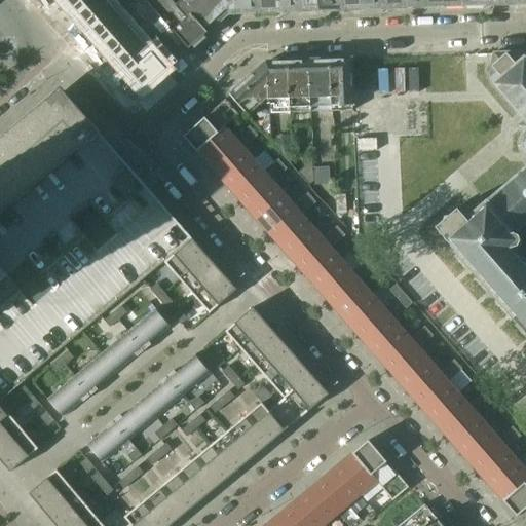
[(63,0),(72,10),(83,0),(63,0)]
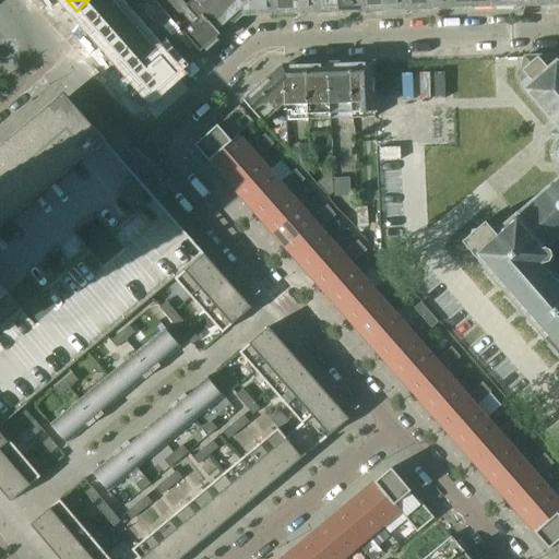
[(113,0),(88,0),(76,11),(91,26),(117,4),(113,0)]
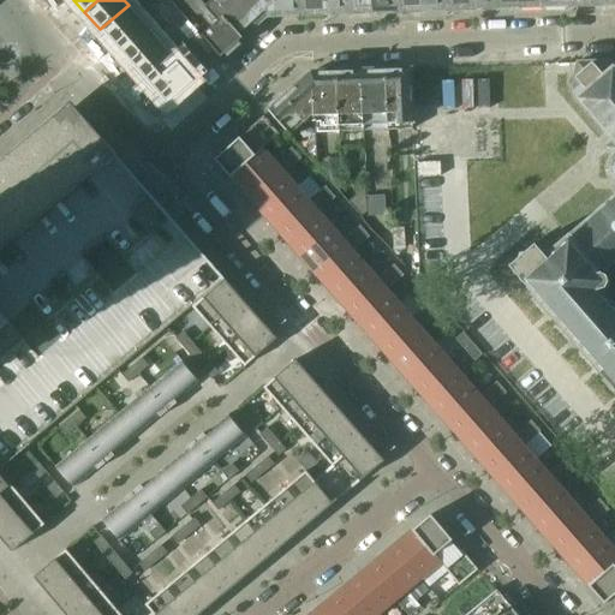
[(161,0),(153,0),(148,5),(155,13),(165,4),(161,0)]
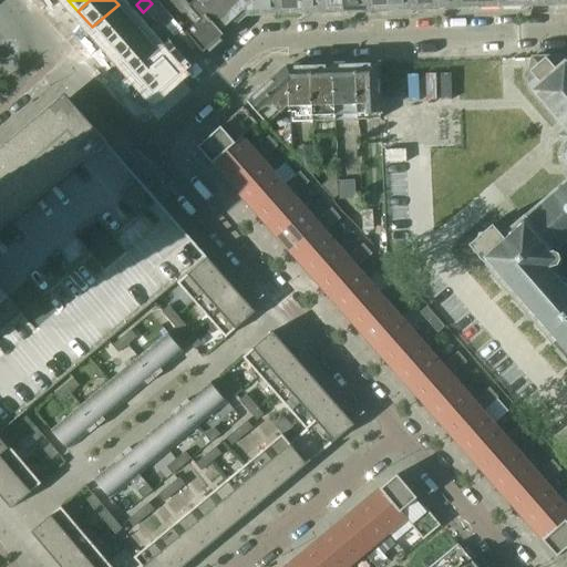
[(232,0),(198,0),(197,1),(209,16),(203,21),(218,39),(235,24),(233,21),(232,0)]
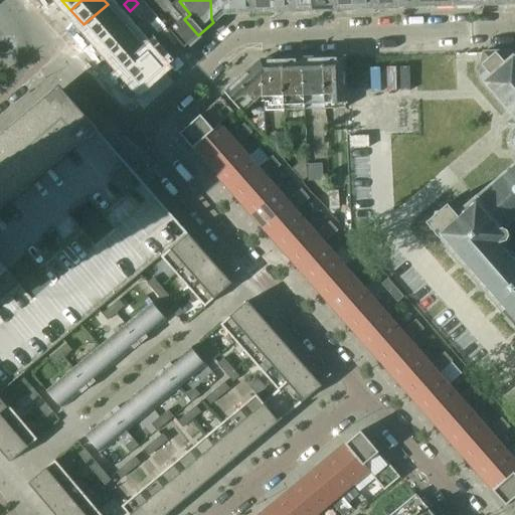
[(210,0),(211,19),(213,22),(222,14),(230,14),(228,0),(210,0)]
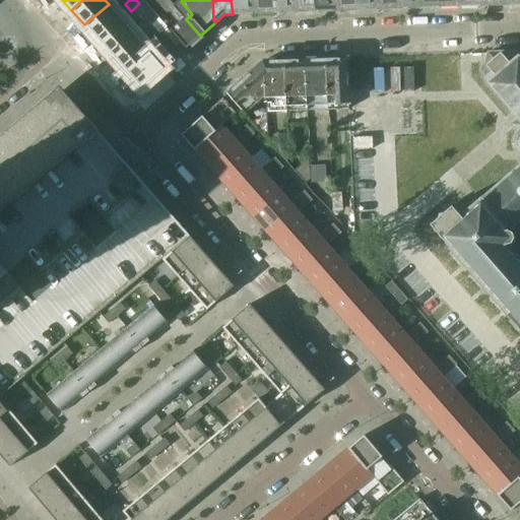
[(251,0),(231,0),(233,14),(252,13),(251,0)]
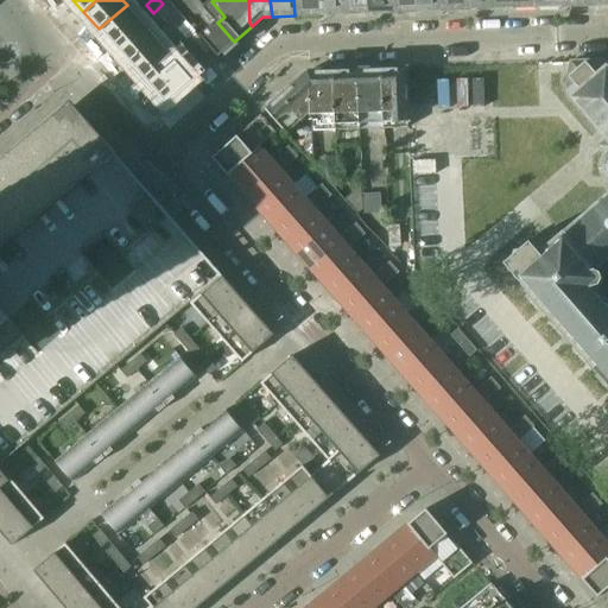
[(318,0),(293,0),(295,16),(320,14),(318,0)]
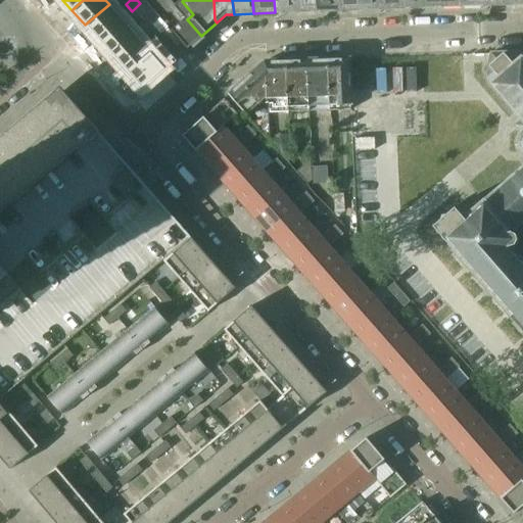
[(293,0),(274,0),(275,12),(294,12),(293,0)]
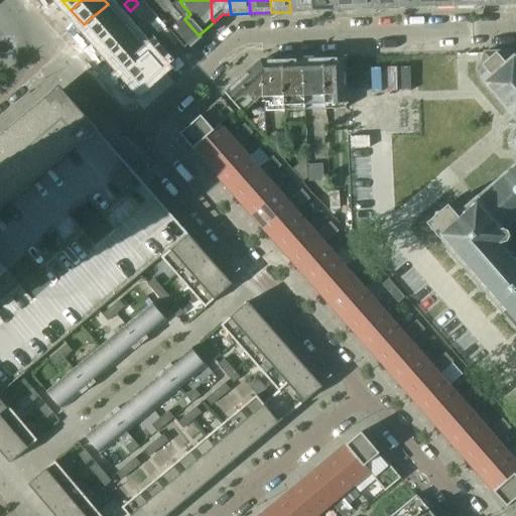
[(309,0),(289,0),(290,12),(310,11),(309,0)]
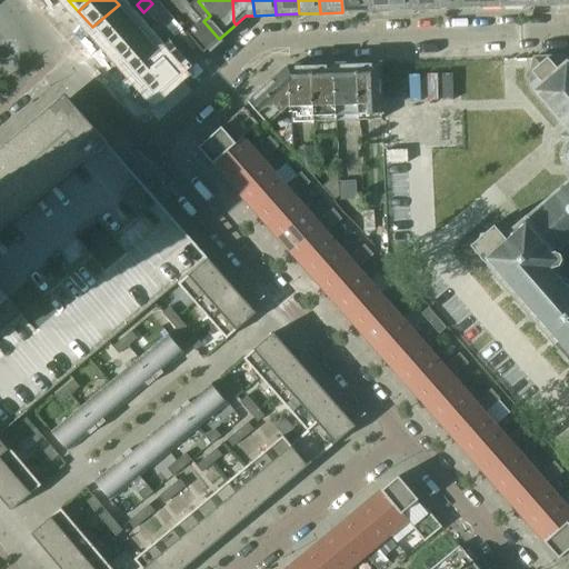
[(365,0),(341,0),(342,12),(366,11),(365,0)]
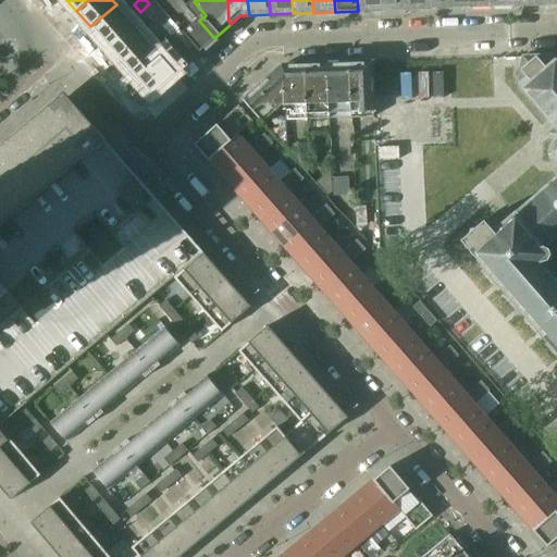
[(379,0),(357,0),(358,11),(380,10),(379,0)]
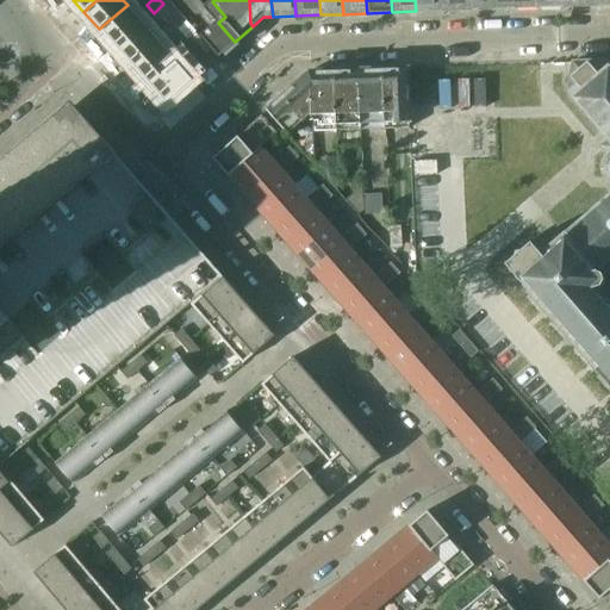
[(439,0),(415,0),(416,11),(440,11),(439,0)]
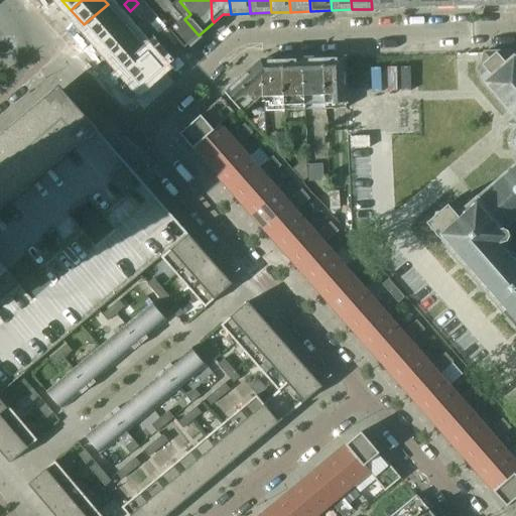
[(391,0),(371,0),(372,9),(392,8),(391,0)]
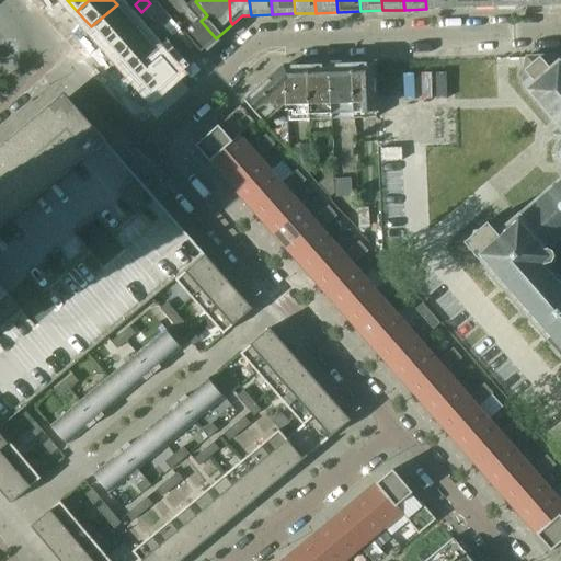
[(150,3),(141,12),(148,19),(157,11),(150,3)]
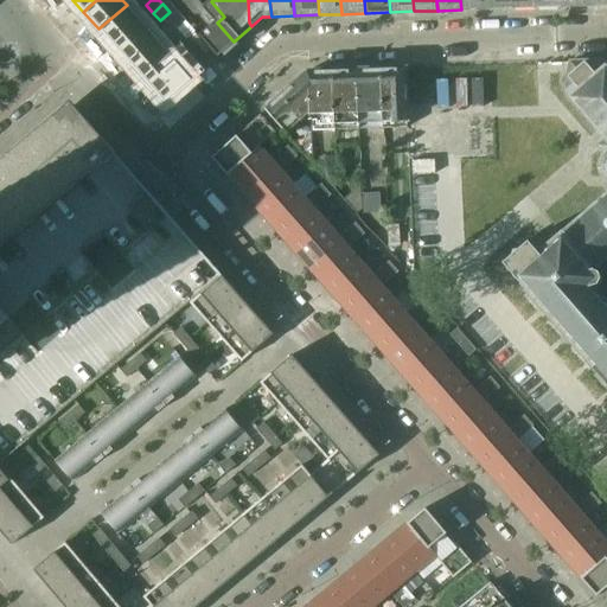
[(127,5),(98,29),(114,46),(142,23),(127,5)]
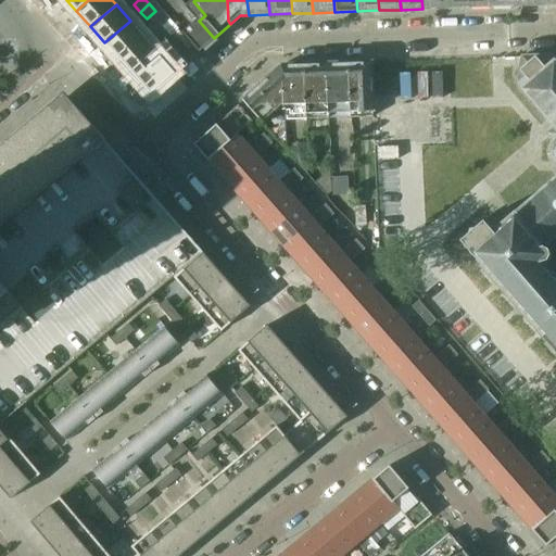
[(130,21),(104,42),(118,59),(144,37),(130,21)]
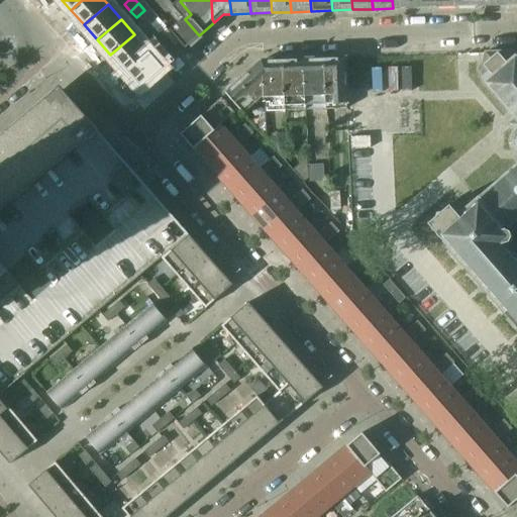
[(199,35),(185,19),(171,31),(172,32),(186,48),(199,35)]
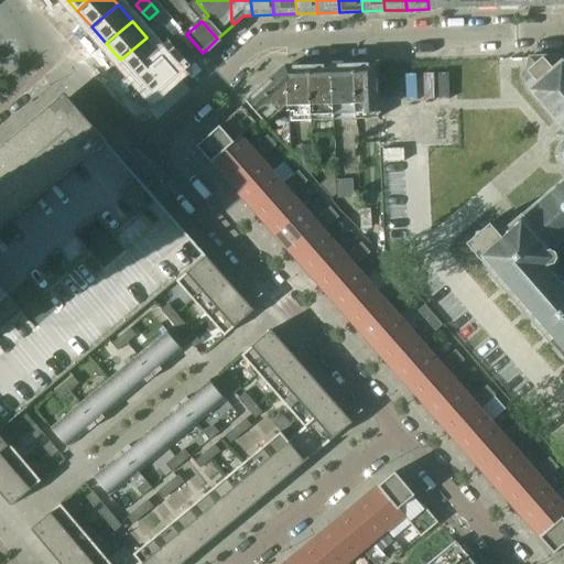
[(174,29),(164,38),(171,44),(181,36),(174,29)]
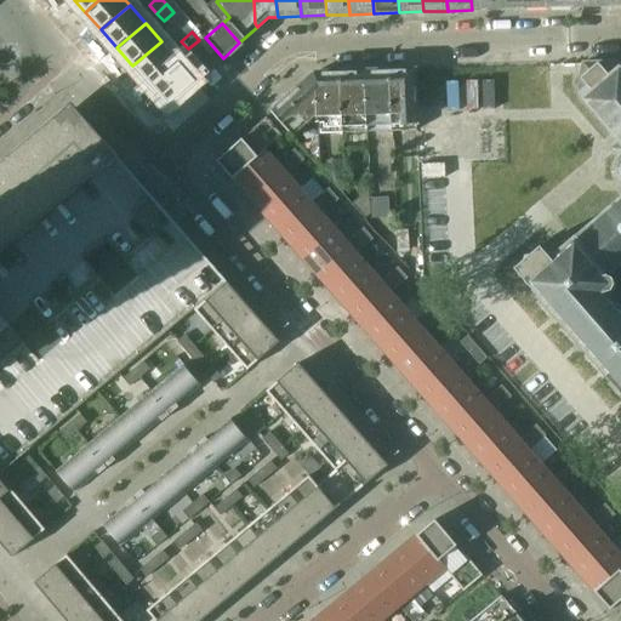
[(199,40),(188,49),(195,57),(205,47),(199,40)]
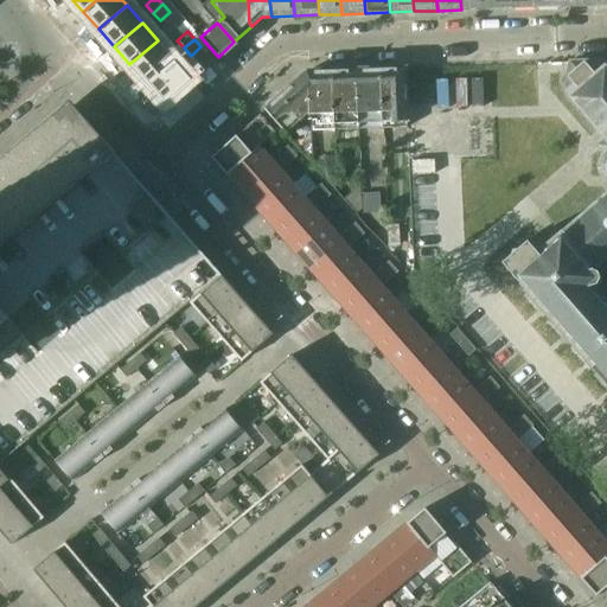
[(158,40),(129,64),(145,82),(173,58),(158,40)]
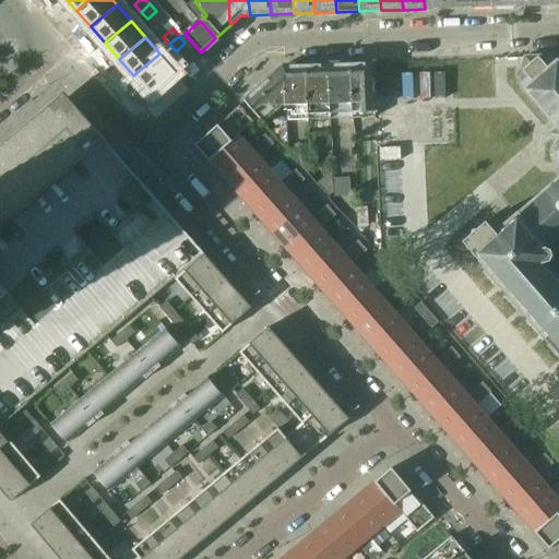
[(159,54),(133,75),(149,92),(174,70),(159,54)]
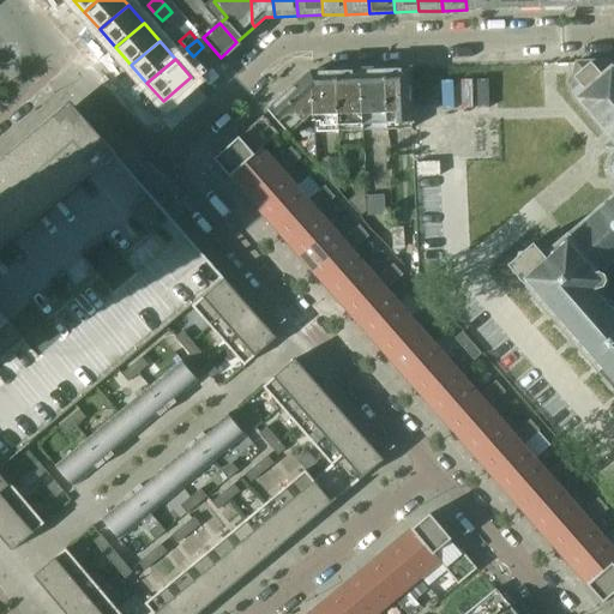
[(613,307),(597,289),(603,287),(605,275),(599,272),(613,258),(613,72),(606,62),(576,64),(571,92),(612,140),(603,148),(612,157),(608,161),(607,168),(609,176),(613,182),(613,197),(567,238),(566,238),(554,248),(543,235),(509,266),(613,386),(613,307)]
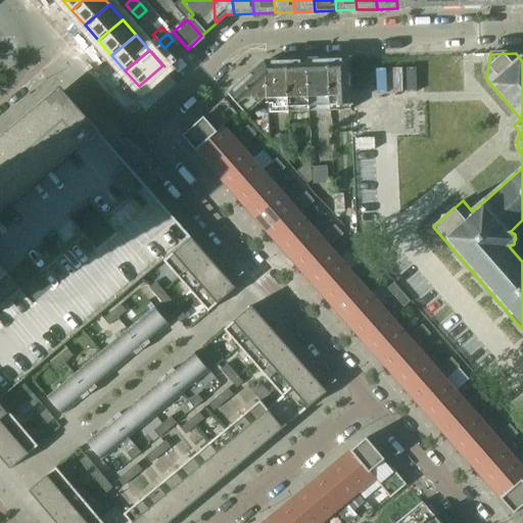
[(348,59),(326,60),(328,111),(350,111),(348,59)]
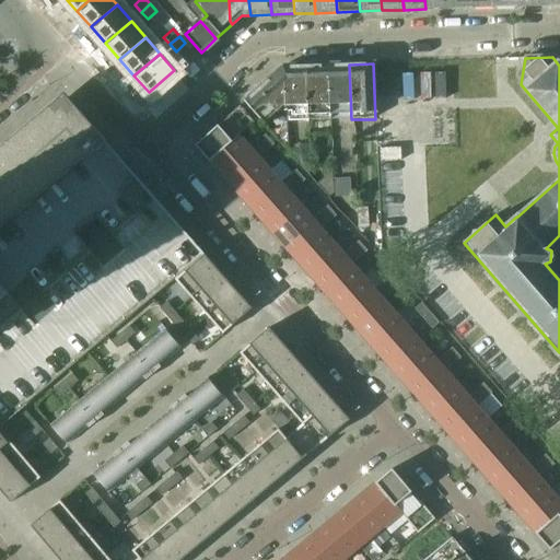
[(327,65),(306,66),(307,120),(329,120),(327,65)]
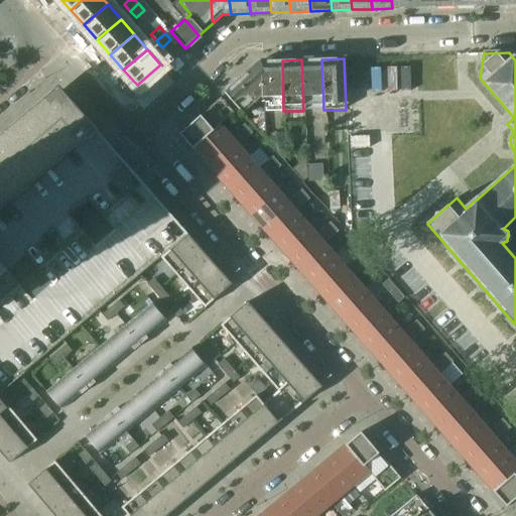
[(321,59),(301,59),(303,111),(324,110),(321,59)]
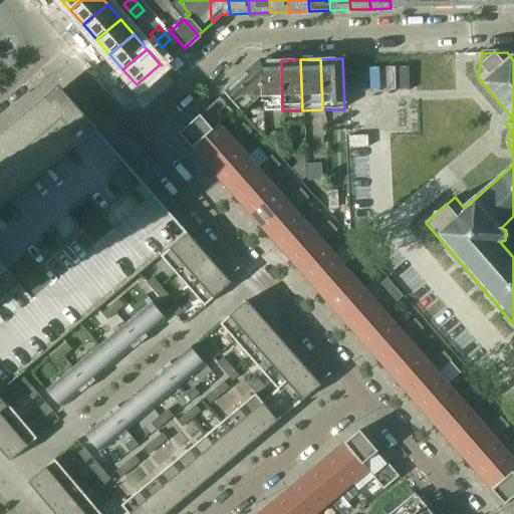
[(281,60),(260,61),(262,103),(268,102),(268,111),(282,110),(281,60)]
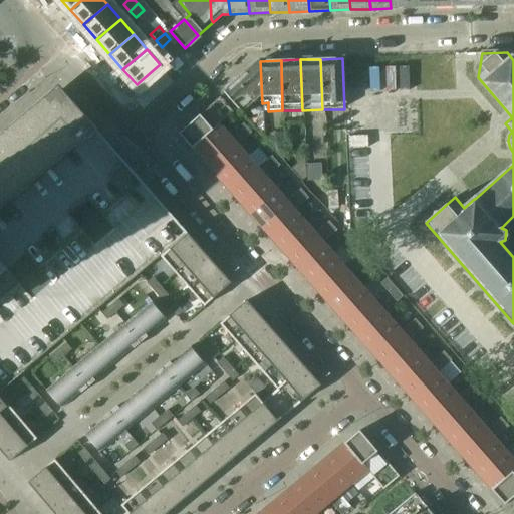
[(260,61),(225,92),(243,113),(259,99),(262,103),(260,61)]
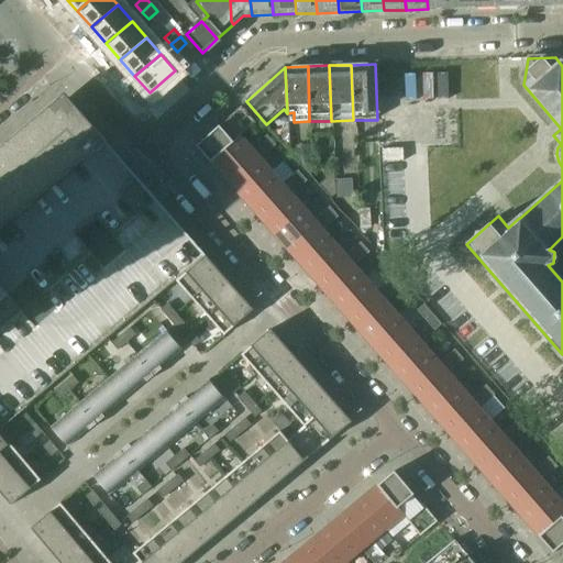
[(0,429),(2,427),(21,411),(205,256),(106,143),(107,142),(65,94),(0,147),(0,429)]
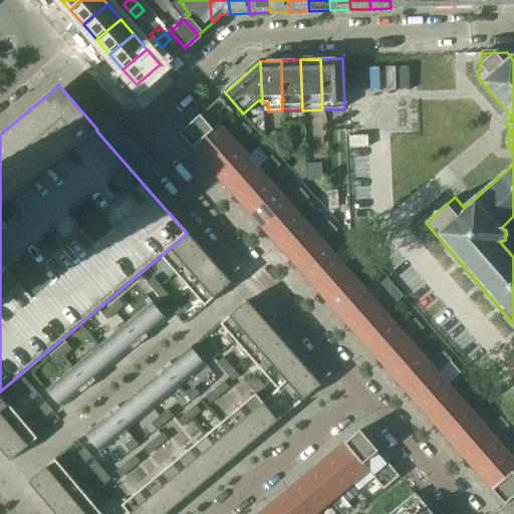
[(219,125),(233,112),(219,97),(179,134),(192,148),(219,124),(219,125)]
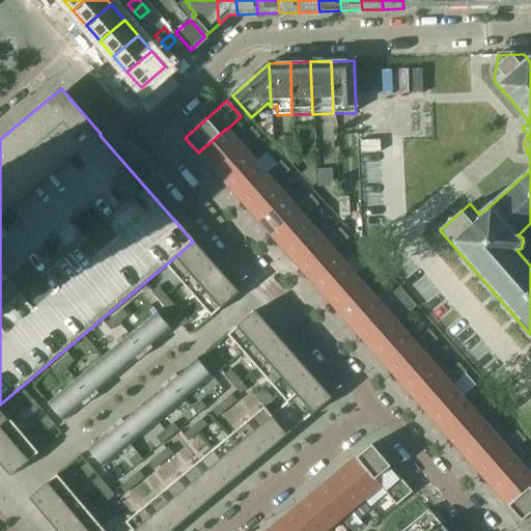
[(259,138),(251,128),(244,134),(252,144),(259,138)]
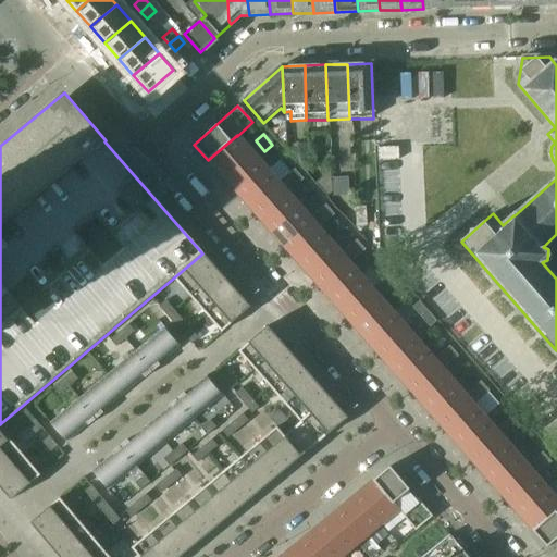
[(223,178),(252,152),(248,147),(237,136),(237,135),(208,160),(223,178)]
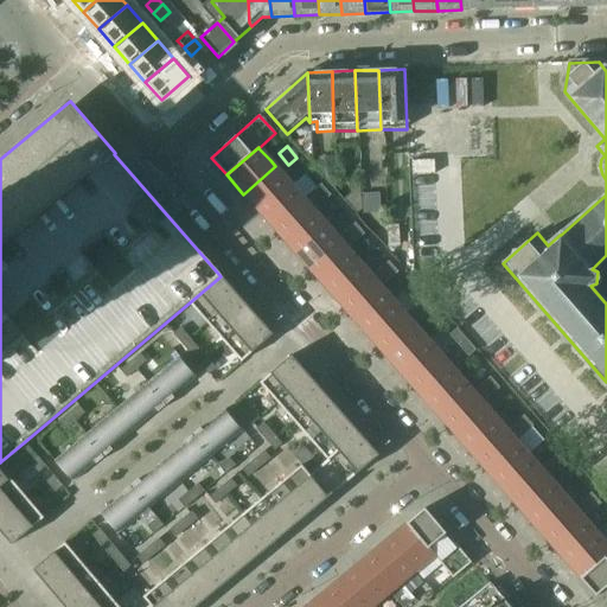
[(288,165),(279,153),(270,160),(275,166),(280,172),(288,165)]
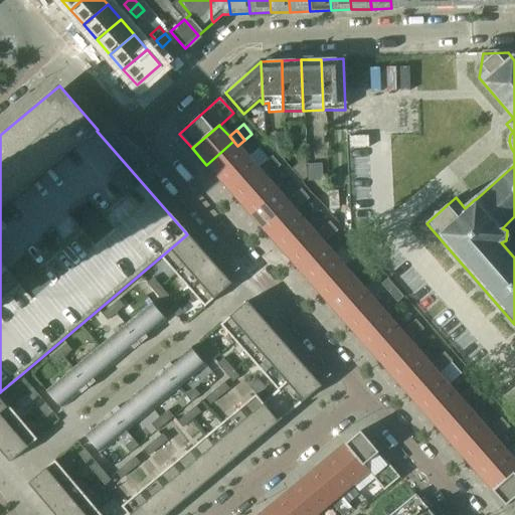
[(368,136),(348,137),(349,149),(368,148),(368,136)]
